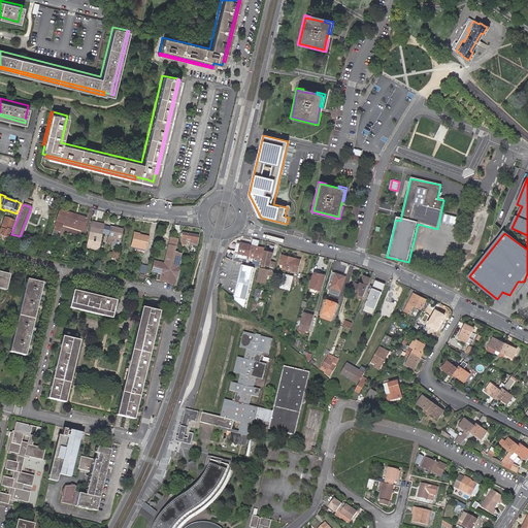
[(58,209),(55,222),(63,224),(81,229),(85,217),(58,209)]
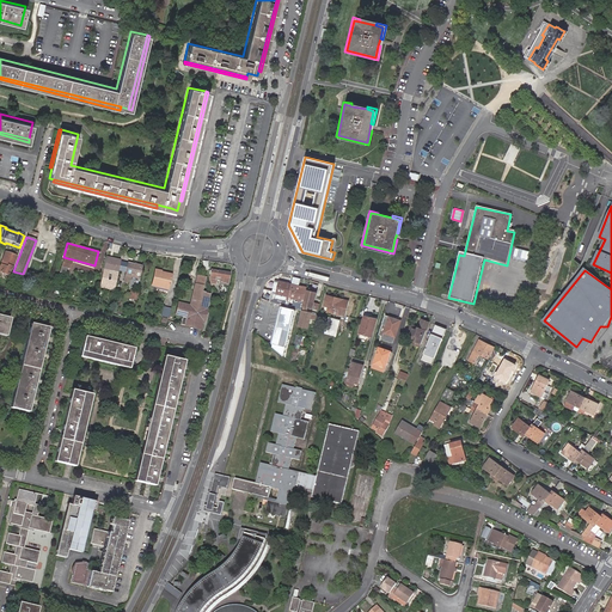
[(0,271),(8,276),(11,270),(18,250),(7,245),(5,254),(4,252),(1,257),(2,257),(0,264),(0,271)]
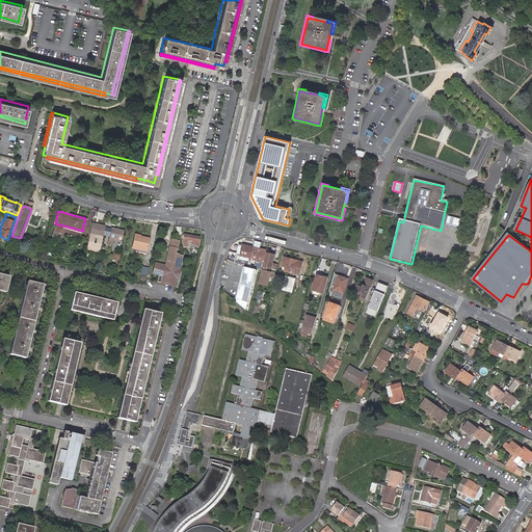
[(449,215),(447,222),(459,227),(461,218),(449,215)]
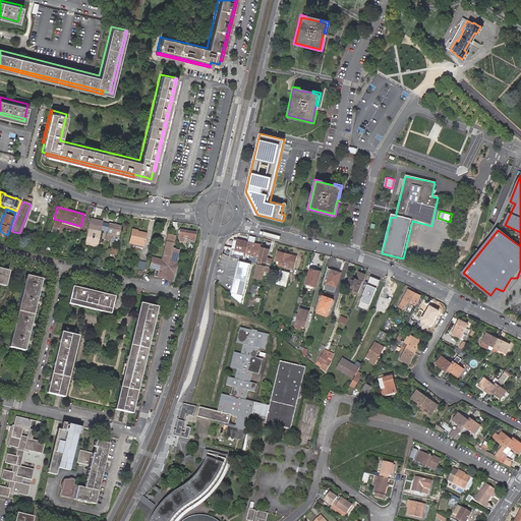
[(51,230),(59,232),(62,221),(54,219),(51,226),(52,226),(51,230)]
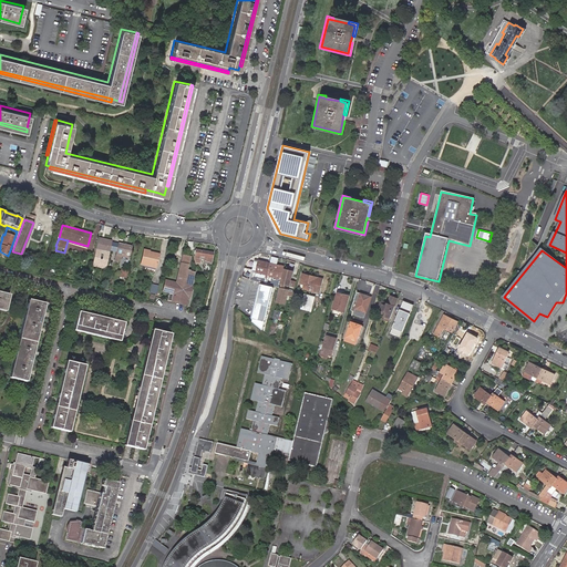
[(98,238),(95,250),(109,253),(111,241),(98,238)]
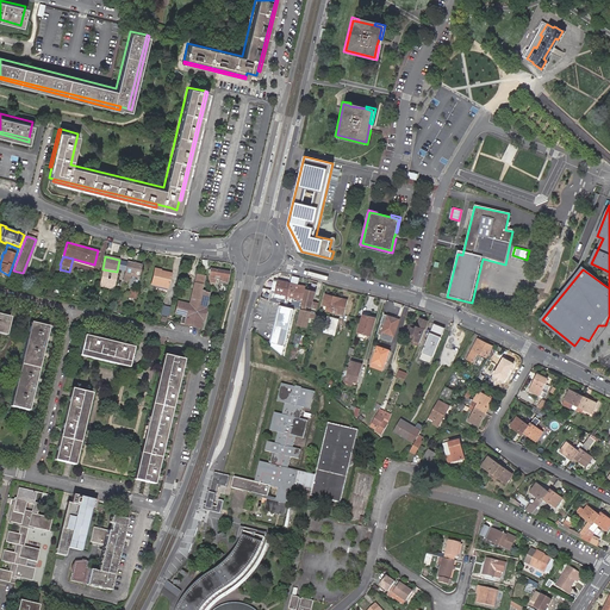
[(142,266),(128,262),(123,282),(123,284),(128,285),(128,284),(129,284),(130,278),(137,280),(138,278),(142,266)]
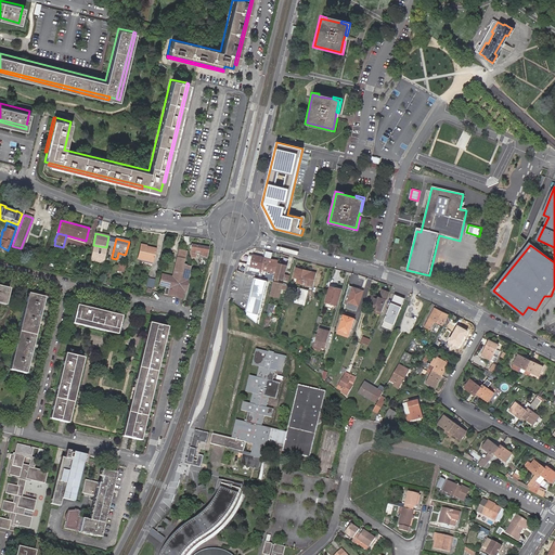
[(208,247),(192,244),(190,252),(194,253),(195,250),(199,252),(198,256),(206,257),(208,247)]
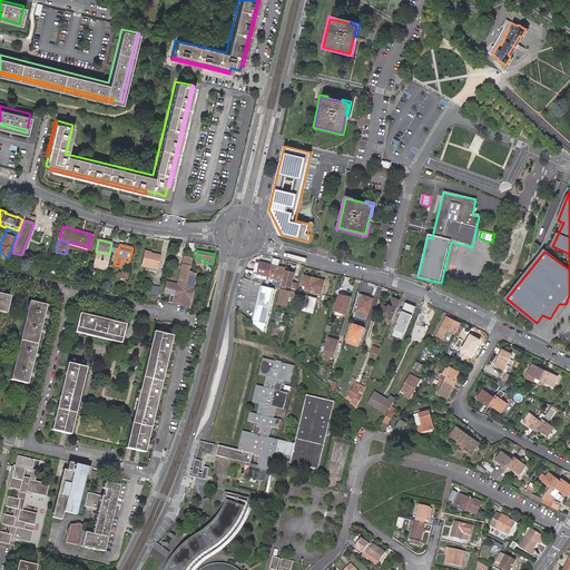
[(150,253),(145,252),(141,266),(156,269),(159,258),(149,256),(150,253)]
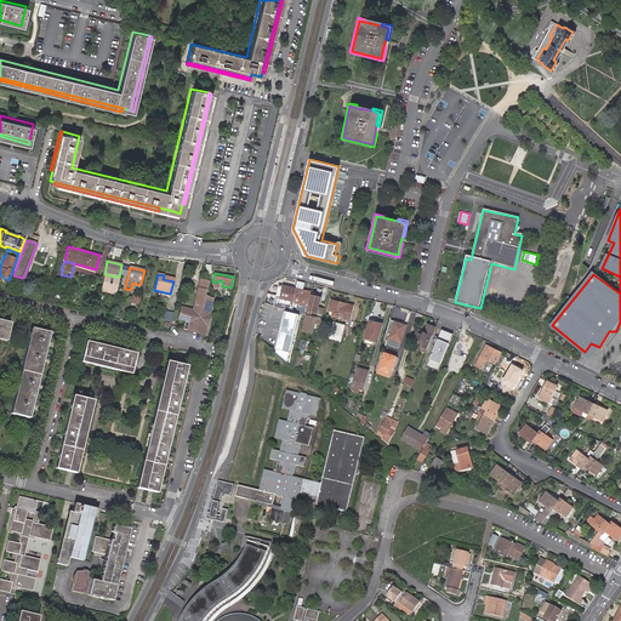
[(200,279),(198,288),(206,290),(209,281),(200,279)]
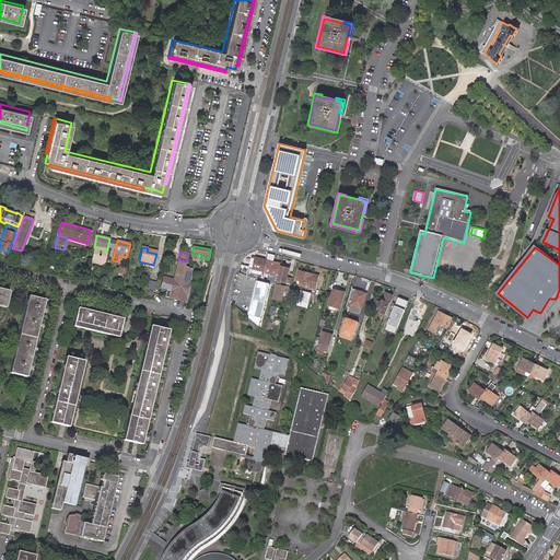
[(280,264),(256,258),(253,272),(264,276),(265,273),(277,277),(278,276),(279,270),(280,265),(280,264)]
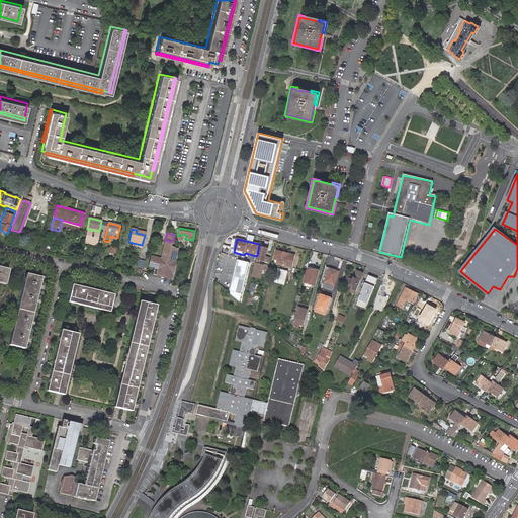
[(172,242),(165,240),(161,258),(152,256),(149,266),(155,267),(153,274),(170,278),(172,271),(173,269),(171,268),(172,263),(174,263),(177,249),(174,248),(173,248),(173,247),(171,246),(172,242)]
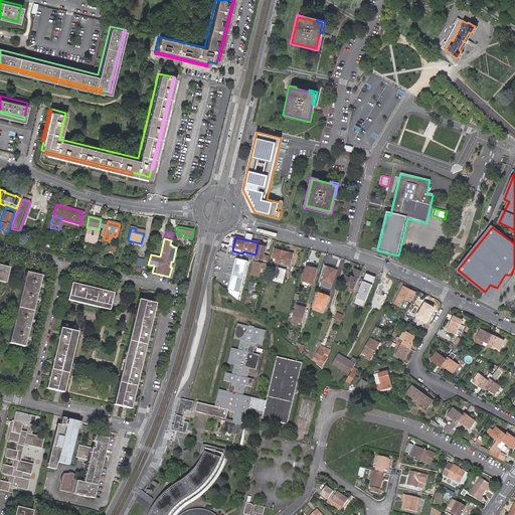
[(255,258),(263,260),(265,253),(266,254),(267,251),(266,251),(256,248),(255,253),(256,253),(255,258)]
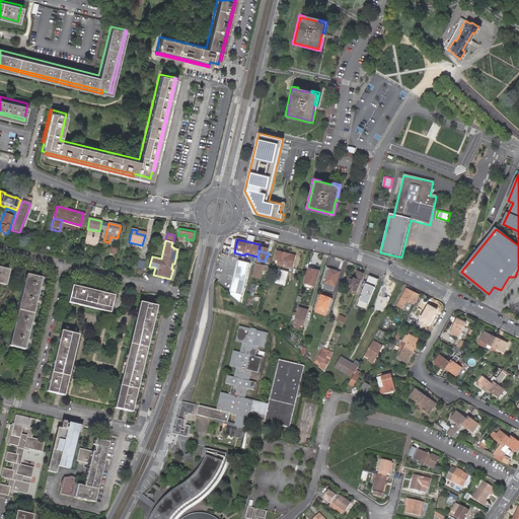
[(286,266),(292,268),(295,255),(294,254),(276,250),(274,260),(279,261),(278,265),(286,268),(286,266)]
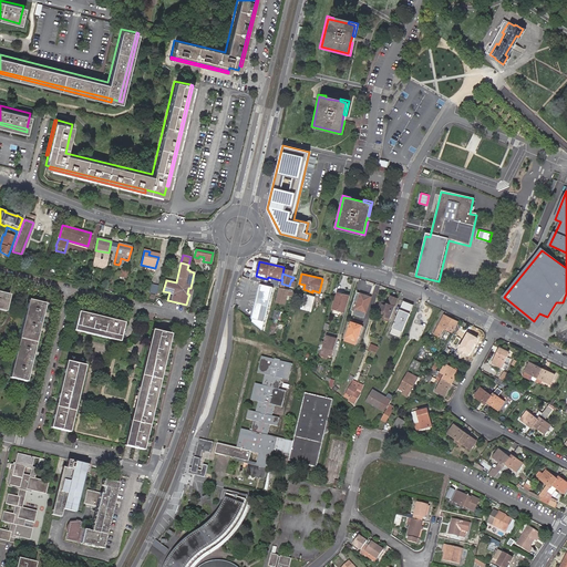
[(274,286),(260,284),(260,287),(259,288),(253,318),(264,328),(274,286)]
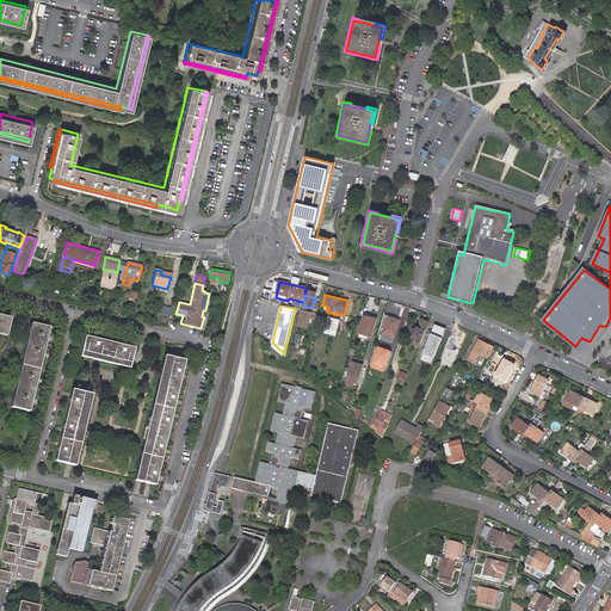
[(312,312),(312,308),(303,306),(302,309),(303,310),(302,315),(301,315),(300,320),(308,322),(309,319),(310,315),(312,312)]
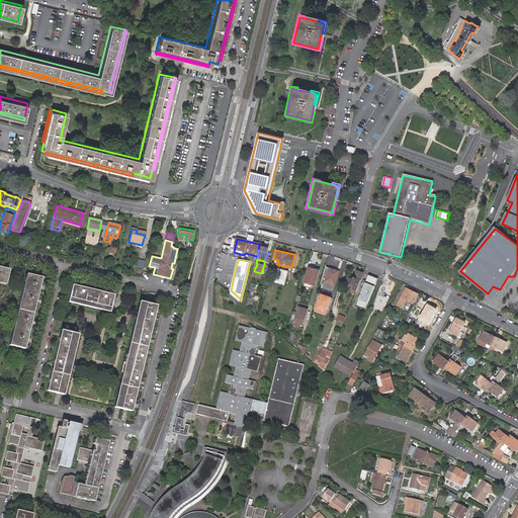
[(305,281),(315,284),(319,270),(309,267),(305,281)]
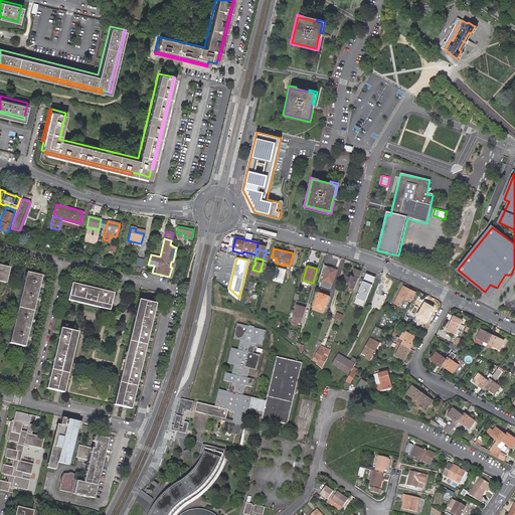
[(331,288),(337,270),(329,267),(329,270),(326,269),(325,273),(322,272),(319,281),(322,282),(321,284),(331,288)]
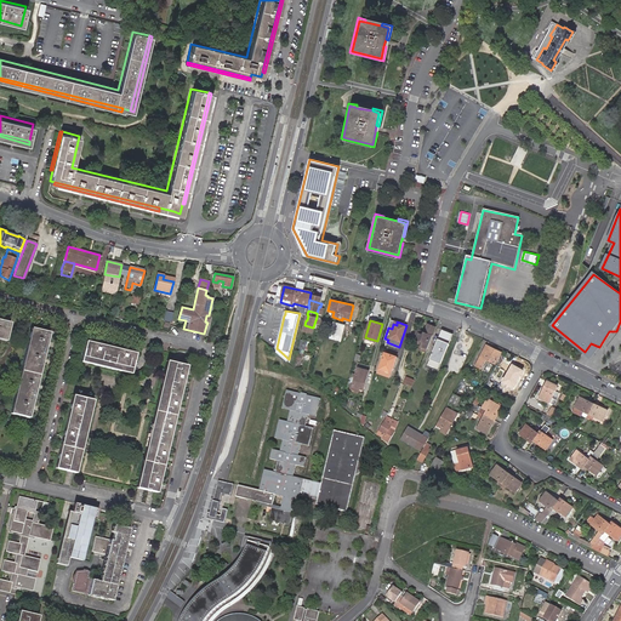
[(420,345),(428,348),(437,325),(428,322),(425,332),(419,331),(416,339),(421,340),(420,345)]
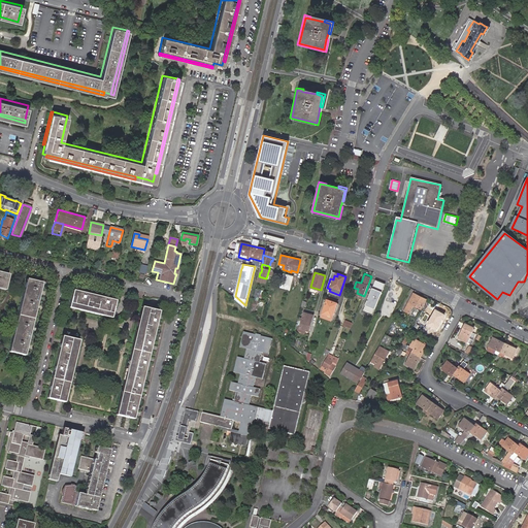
[(283,274),(279,288),(290,290),(293,276),(283,274)]
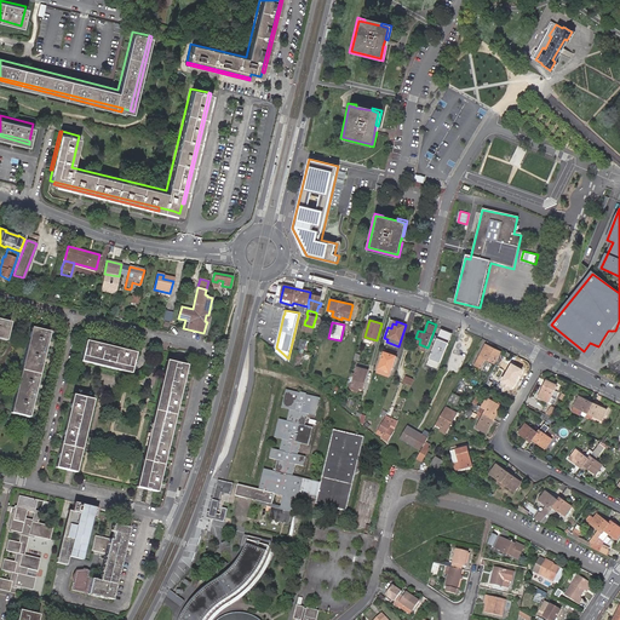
[(11,414),(32,328),(29,327),(9,413),(11,414)]
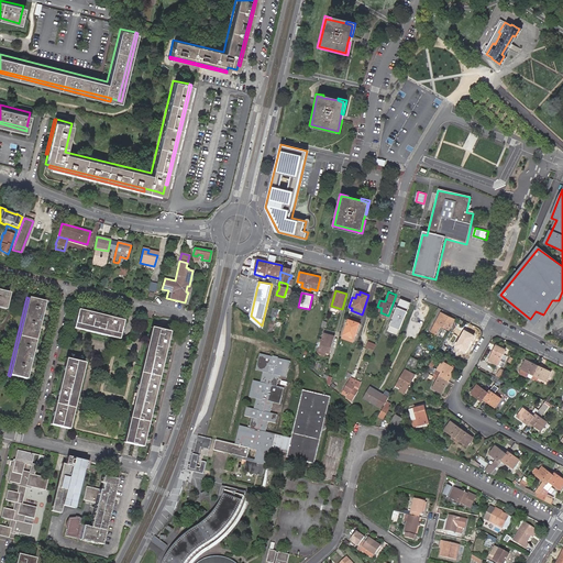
[(44,301),(29,298),(10,376),(25,379),(44,301)]
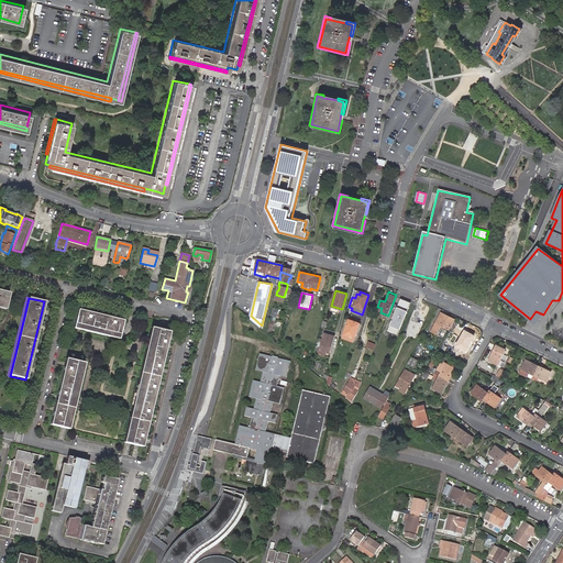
[(410,304),(400,299),(386,332),(397,337),(410,304)]
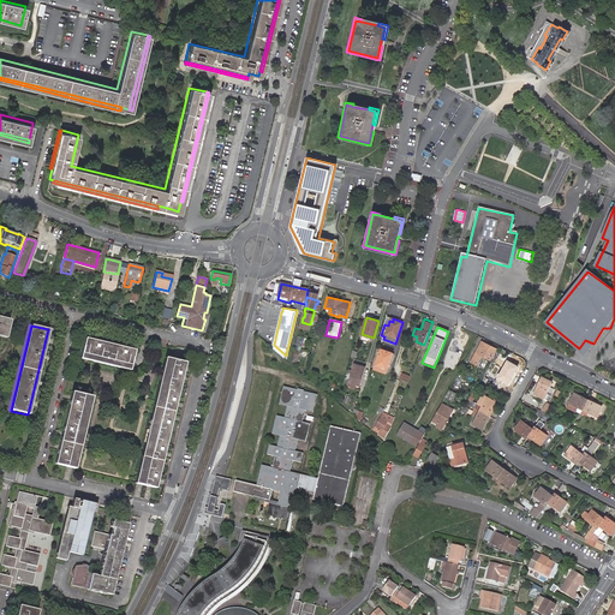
[(84,338),(83,340),(133,352),(133,350),(84,338)]
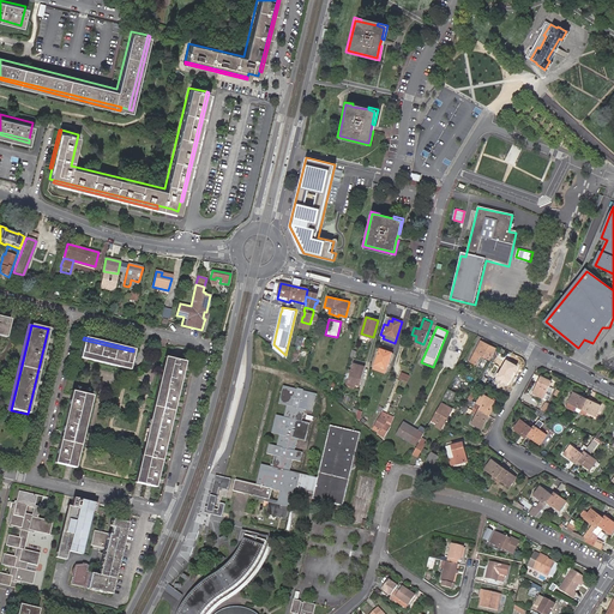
[(133,351),(83,339),(79,356),(130,368),(133,351)]
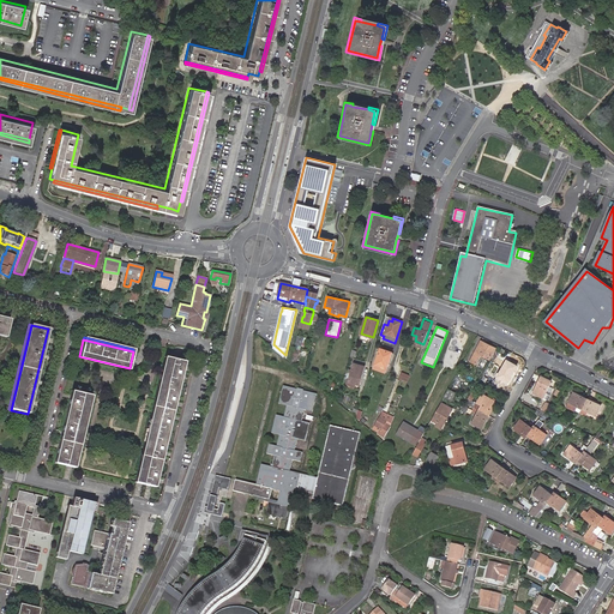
[(481,341),(474,354),(471,360),(476,362),(480,356),(481,355),(489,360),(495,348),(481,341)]
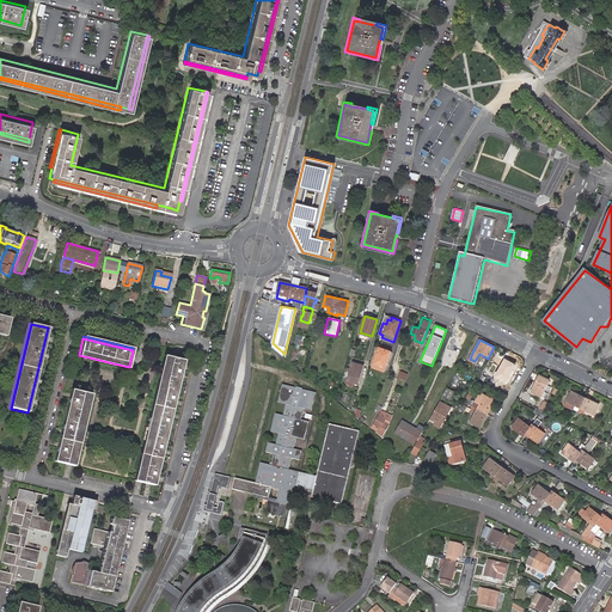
[(385,361),(386,362),(391,350),(378,346),(375,354),(378,355),(377,359),(373,366),(381,369),(385,361)]
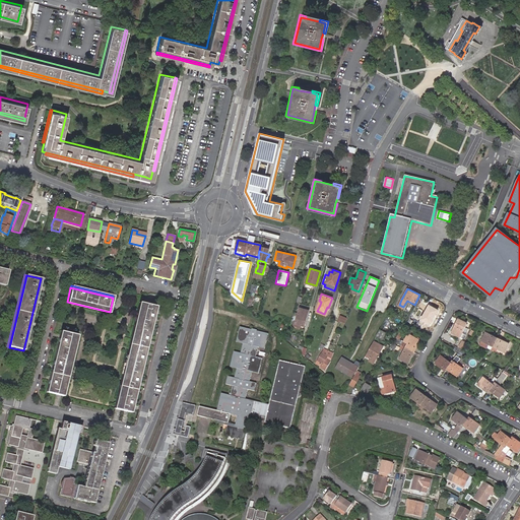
[(110,312),(67,302),(67,303),(110,313),(110,312)]
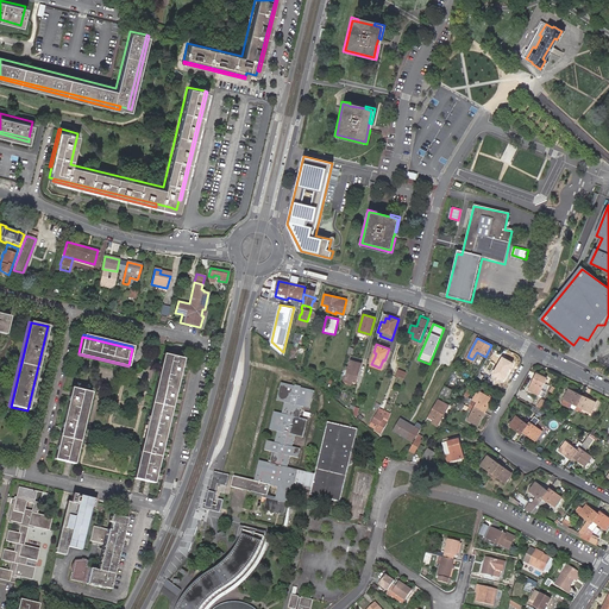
[(135,478),(165,355),(163,353),(132,478),(135,478)]
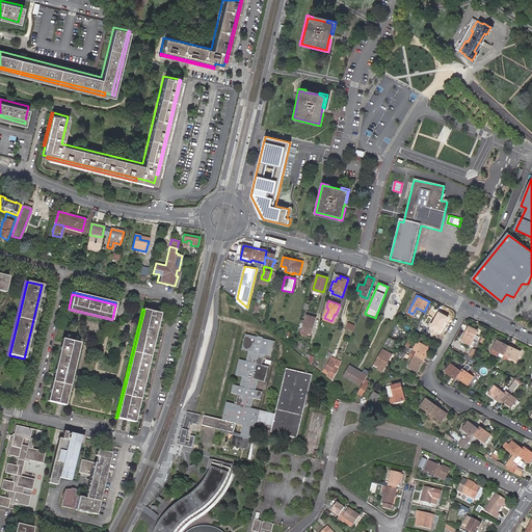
[(159,313),(144,310),(117,418),(132,422),(159,313)]
